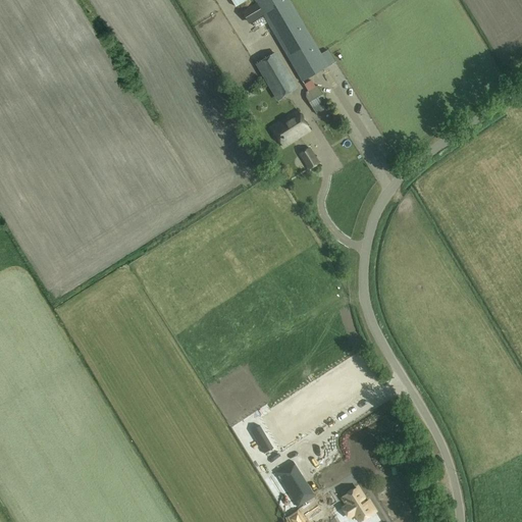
[(255,0),(298,71),(304,82),(328,67),(322,57),(289,0),(255,0)]
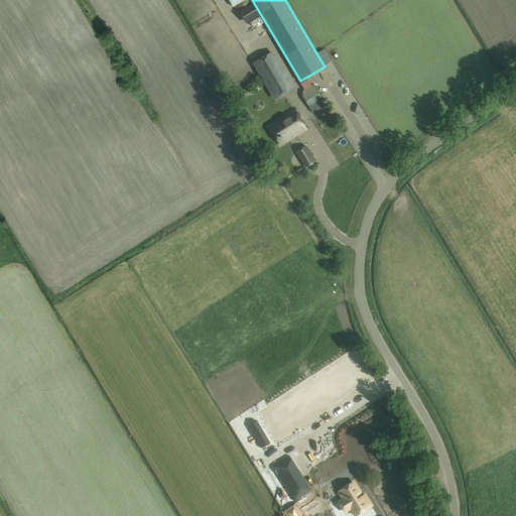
[(273,51),(253,63),(275,100),(295,89),(273,51)]
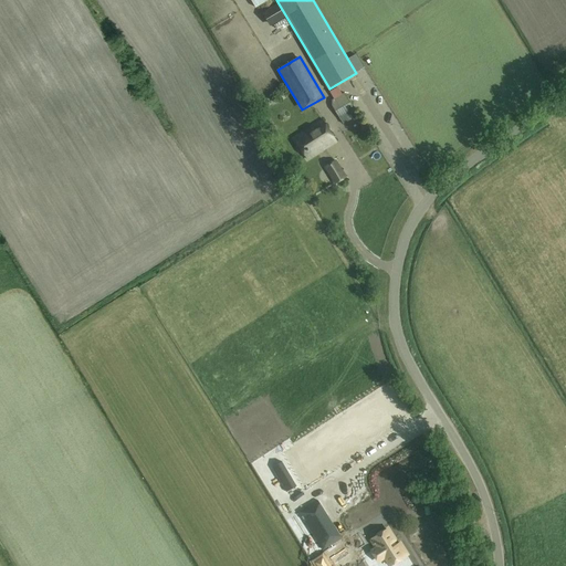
[(367,88),(373,85),(366,74),(360,77),(367,88)]
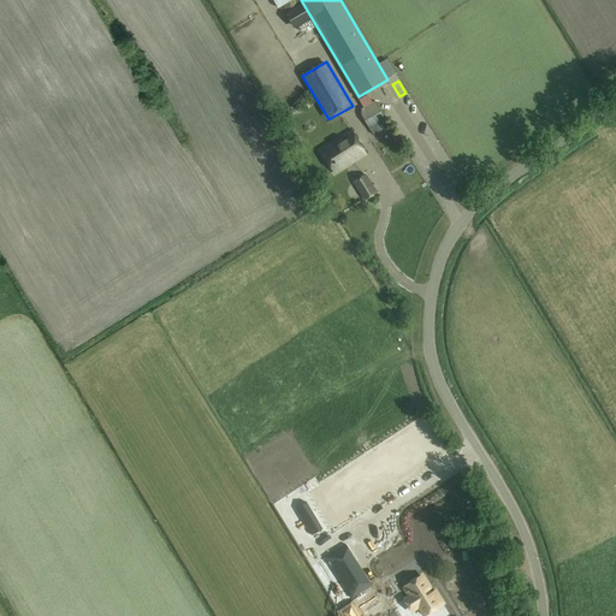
[(390,83),(384,86),(392,104),(398,101),(390,83)]
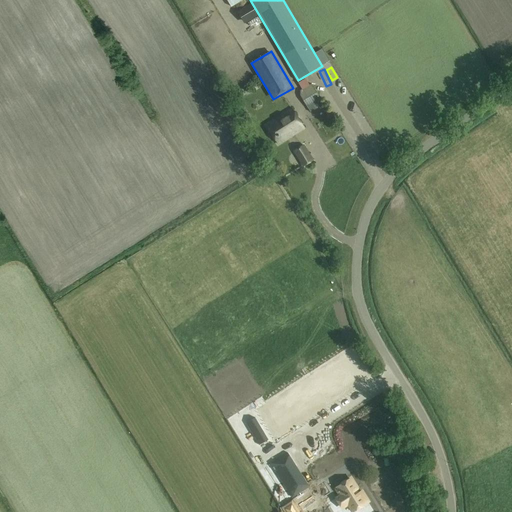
[(298,92),(309,109),(322,101),(311,84),(310,85),(306,79),(298,83),(302,90),(298,92)]
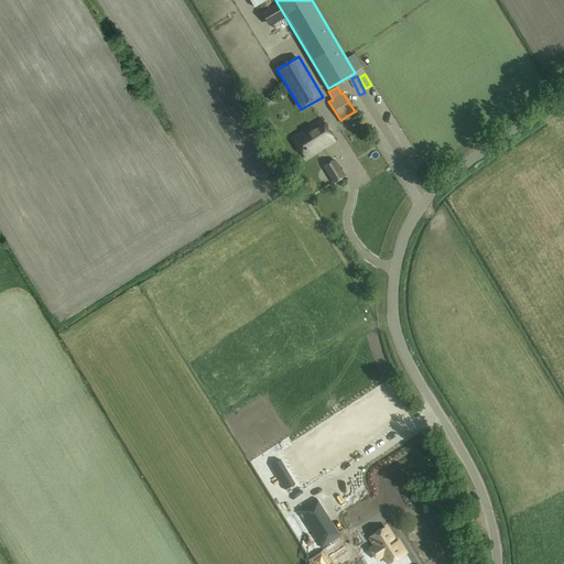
[(367,109),(378,105),(372,93),(362,96),(367,109)]
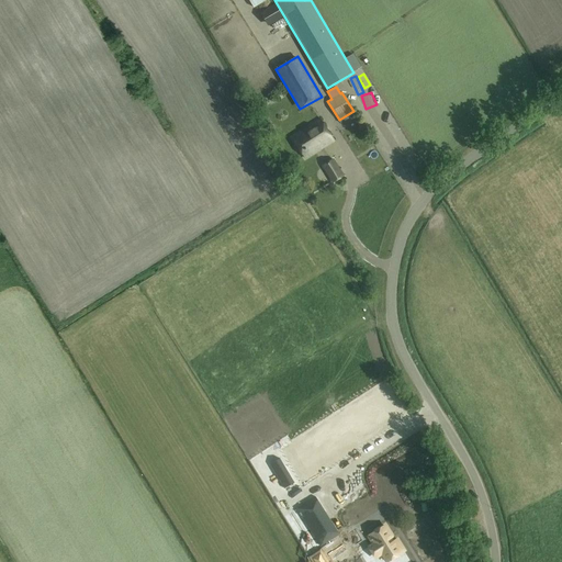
[(305,158),(335,141),(321,119),(292,137),(305,158)]
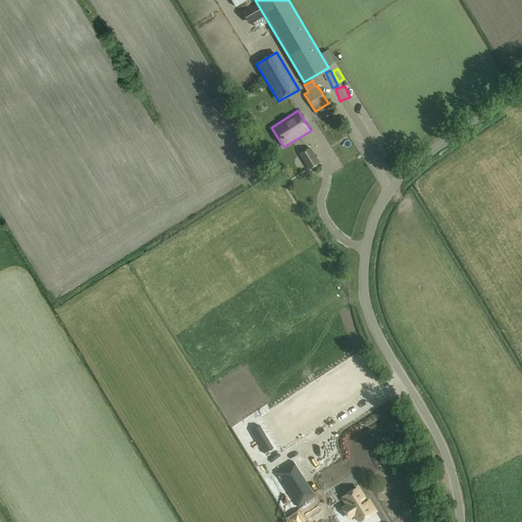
[(309,148),(300,154),(310,169),(319,163),(309,148)]
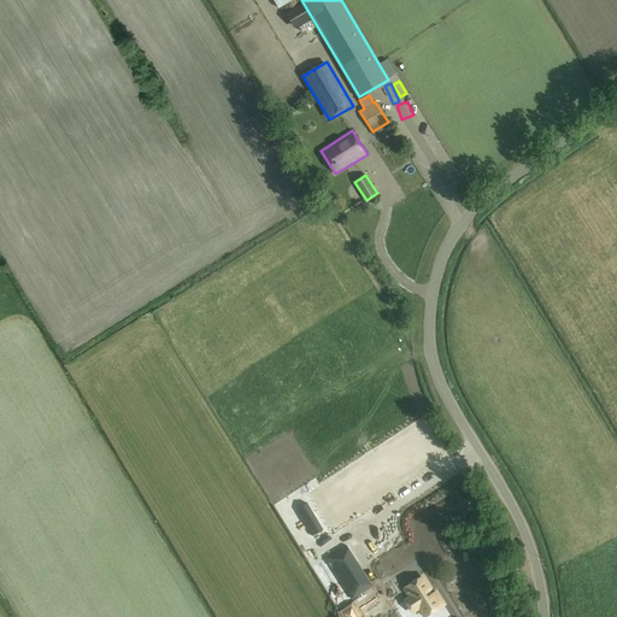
[(297,509),(313,535),(323,529),(305,503),(297,509)]
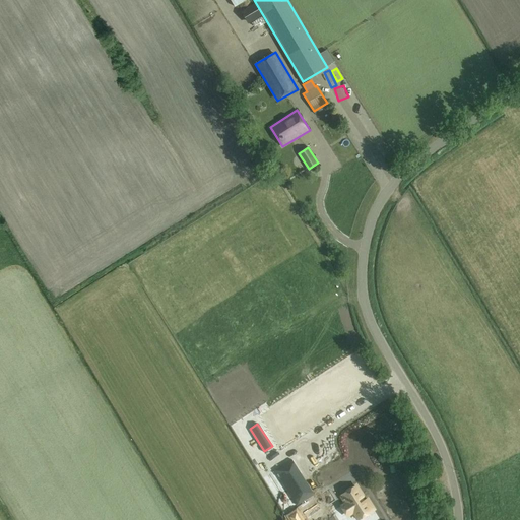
[(256,465),(260,473),(281,461),(277,453),(256,465)]
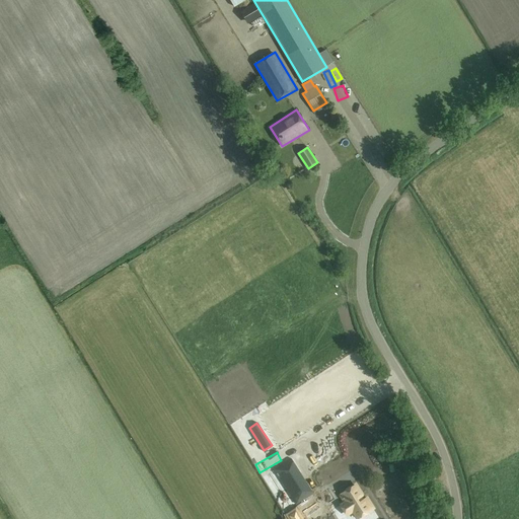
[(338,478),(353,469),(347,459),(346,459),(344,457),(329,466),(338,478)]
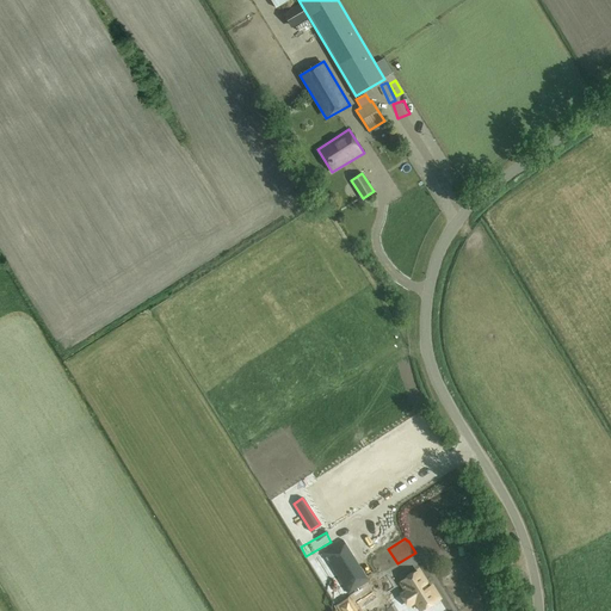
[(349,594),(370,581),(343,539),(322,554),(349,594)]
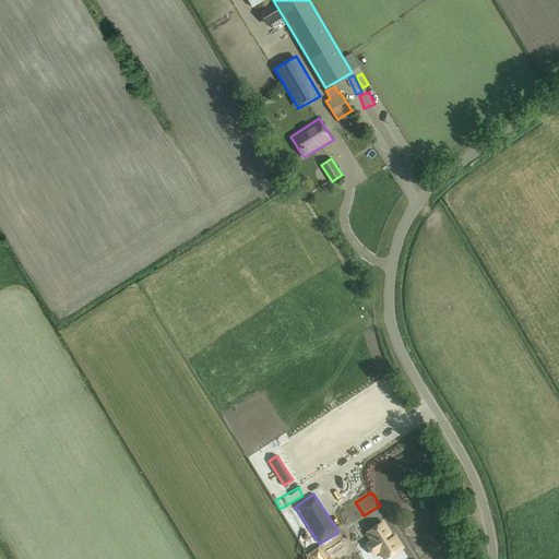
[(385,556),(402,545),(394,534),(392,535),(383,520),(366,530),(371,538),(367,540),(373,551),(380,547),(385,556)]
